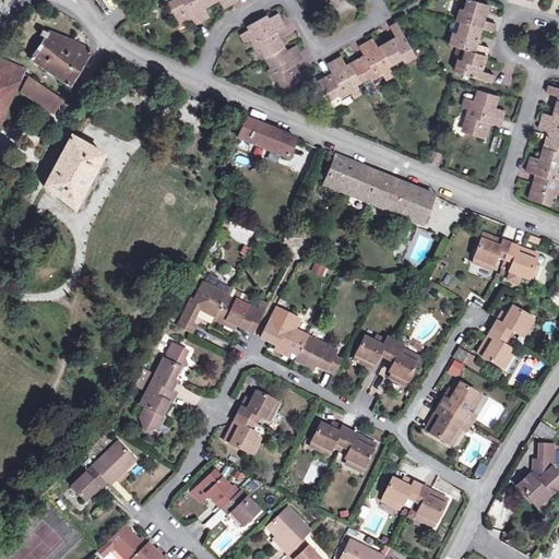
[(110,0),(94,0),(105,12),(116,6),(110,0)]
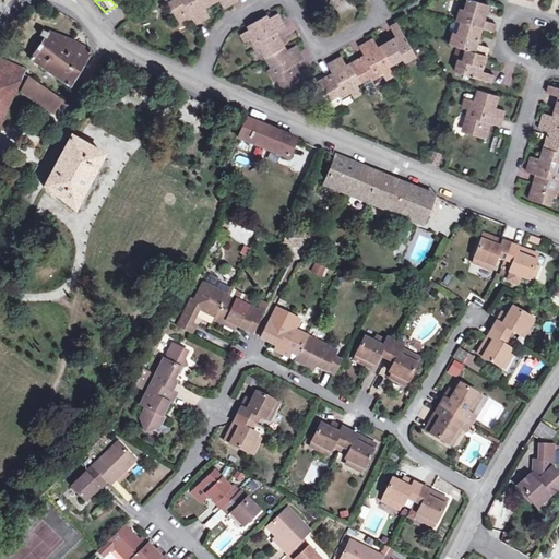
[(174,0),(166,4),(177,24),(188,18),(192,24),(206,16),(203,9),(218,0),(223,8),(234,0),(233,0),(174,0)]
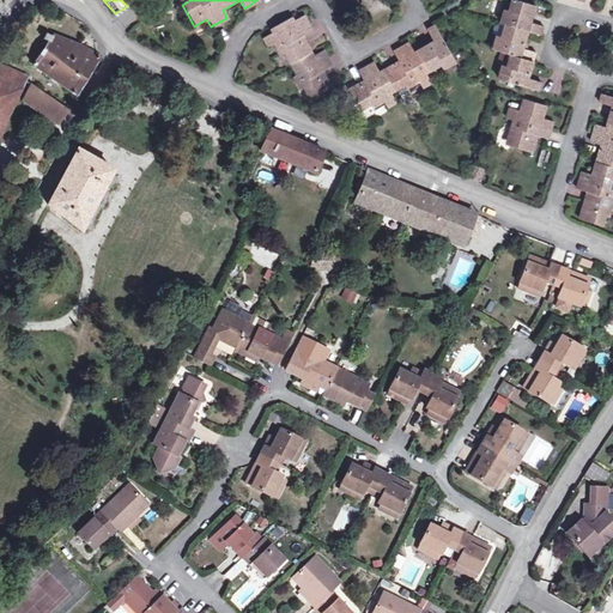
[(509,64),(504,62),(501,78),(539,90),(542,80),(530,77),(536,53),(526,49),(530,32),(541,36),(544,28),(533,24),(538,6),(519,0),(516,0),(514,10),(509,8),(504,24),(509,25),(505,37),(501,36),(496,49),(504,52),(513,54),(509,64)]
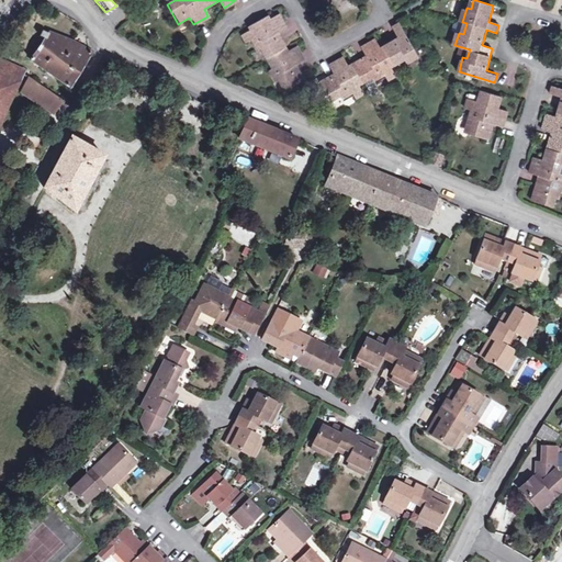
[(279,14),(271,19),(268,14),(250,24),(253,30),(245,34),(249,42),(254,41),(259,49),(262,47),(273,68),(271,70),(277,81),(280,80),(287,90),(305,79),(296,64),(304,59),(299,48),(291,53),(280,33),(288,29),(279,14)]
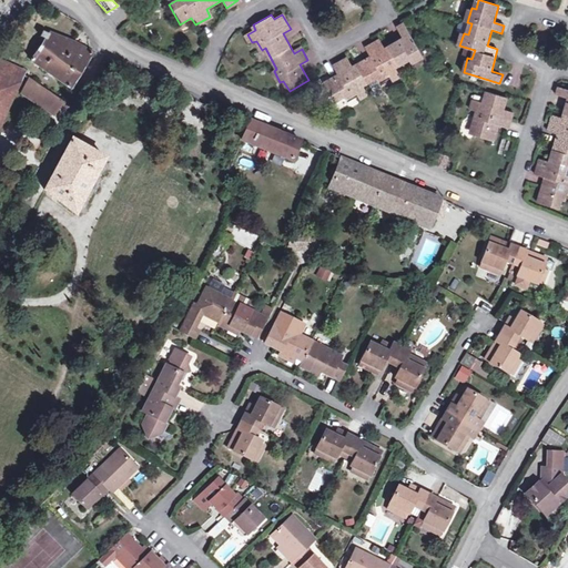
[(472,23),(467,22),(462,26),(459,32),(464,33),(468,34),(472,23)]
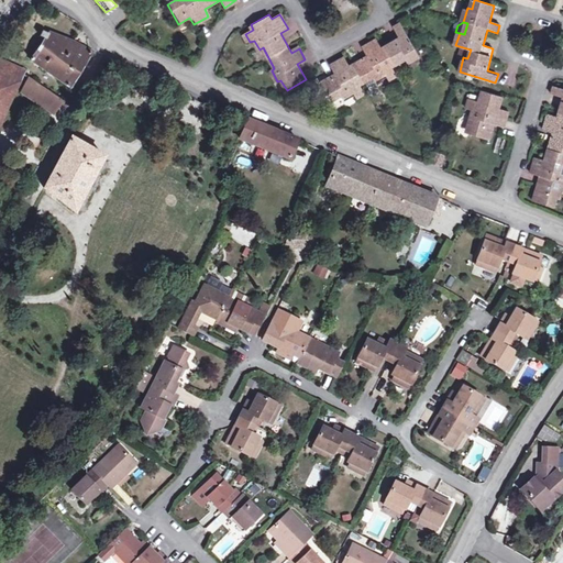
[(329,64),(333,73),(323,79),(334,101),(341,97),(343,101),(364,90),(362,85),(373,79),(375,84),(394,74),(390,68),(407,59),(408,62),(419,56),(401,24),(396,26),(401,36),(379,47),(375,40),(361,46),(365,55),(350,64),(345,55),(329,64)]
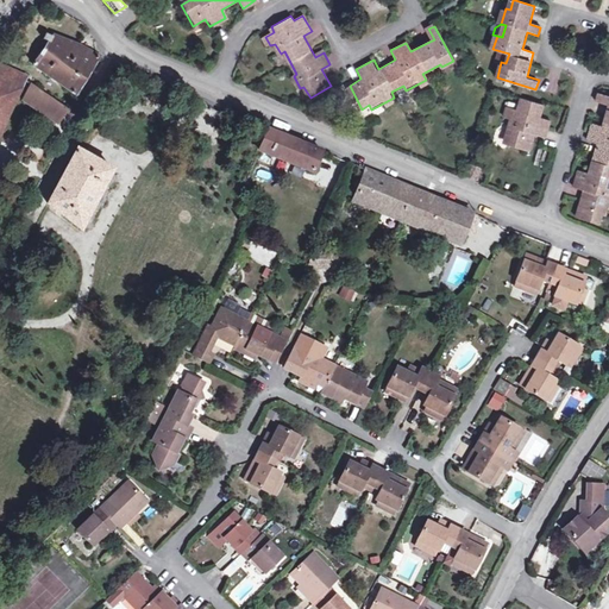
[(80,46),(56,37),(36,66),(76,95),(99,56),(80,46)]
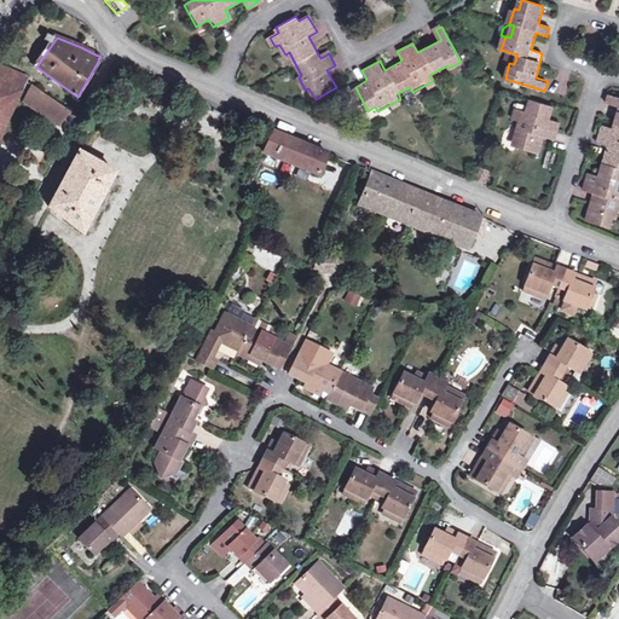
[(518,55),(509,52),(505,61),(509,63),(514,64),(518,55)]
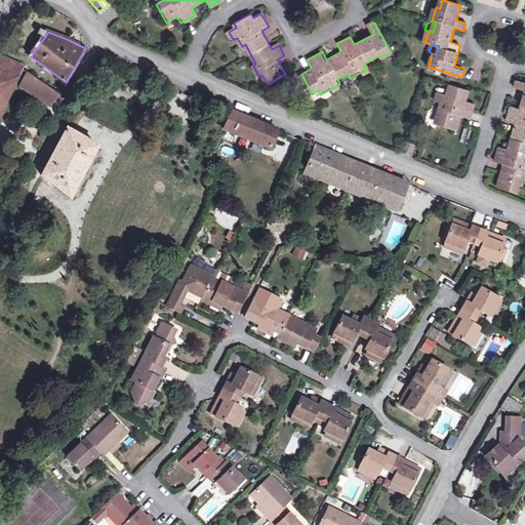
[(0,73),(1,74),(0,75),(0,116),(14,85),(22,70),(24,67),(0,55),(0,73)]
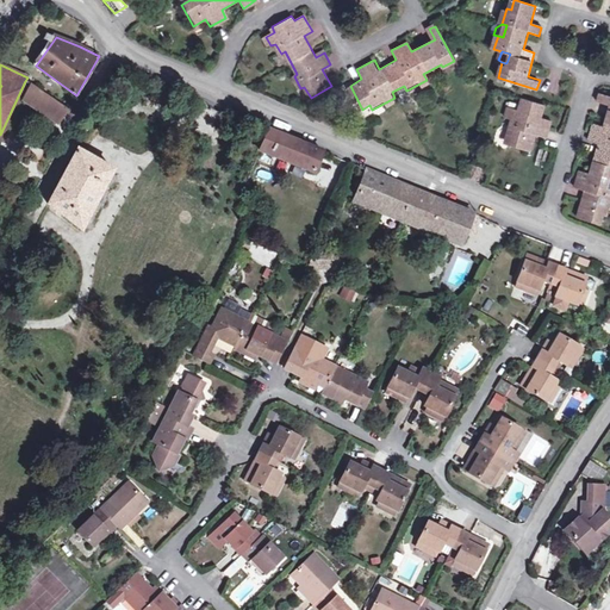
[(25,81),(17,99),(58,126),(69,111),(25,81)]
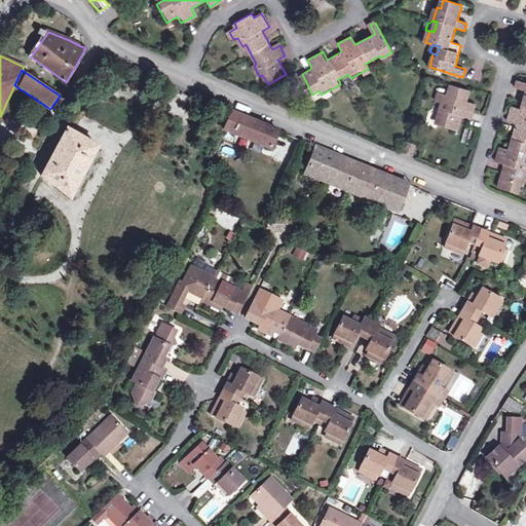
[(497,163),(505,165),(500,180),(520,187),(523,177),(525,178),(525,82),(520,81),(518,87),(525,89),(525,92),(521,111),(514,109),(510,123),(517,125),(510,150),(502,148),(497,163)]
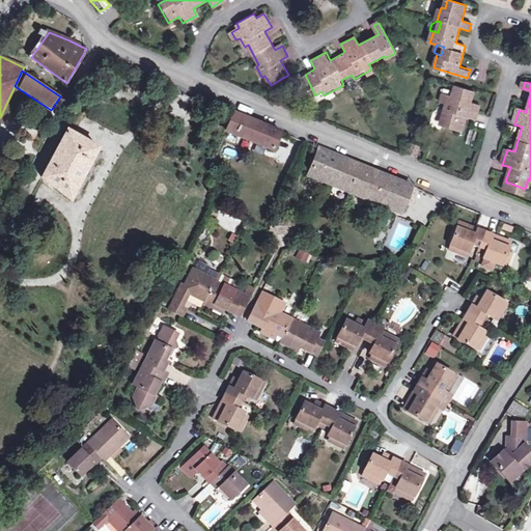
[(439,116),(448,119),(447,121),(466,129),(468,122),(476,126),(480,112),(471,109),(475,95),(456,89),(453,100),(450,99),(446,110),(442,109),(439,116)]
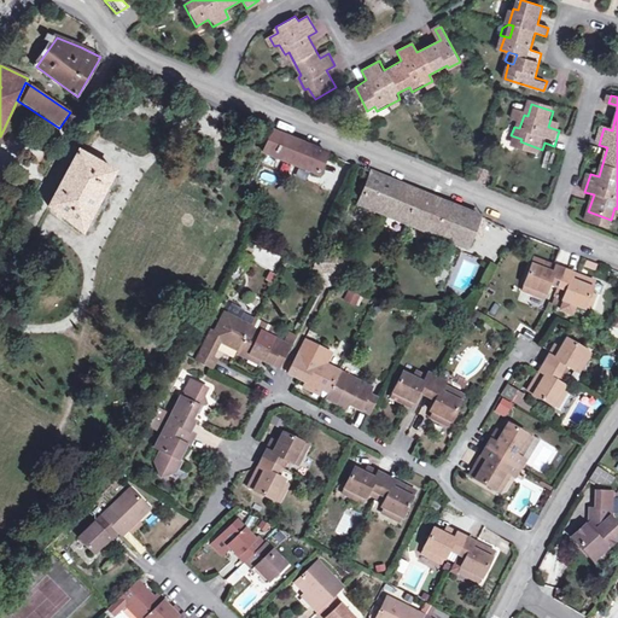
[(266,155),(318,175),(327,155),(274,132),(264,153),(266,155)]
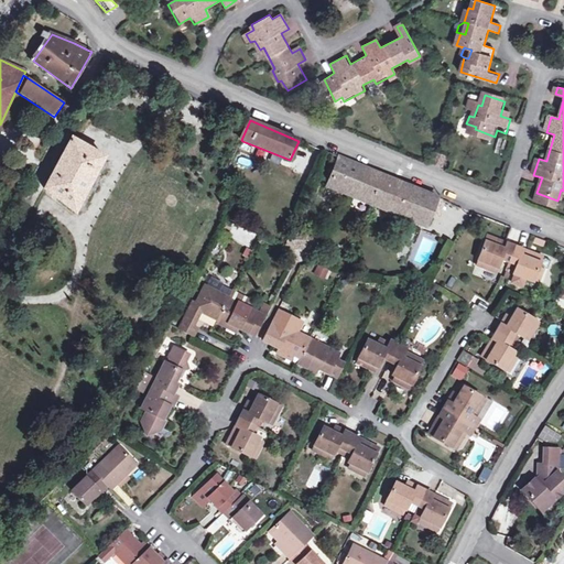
[(76,214),(107,158),(73,140),(45,190),(76,214)]
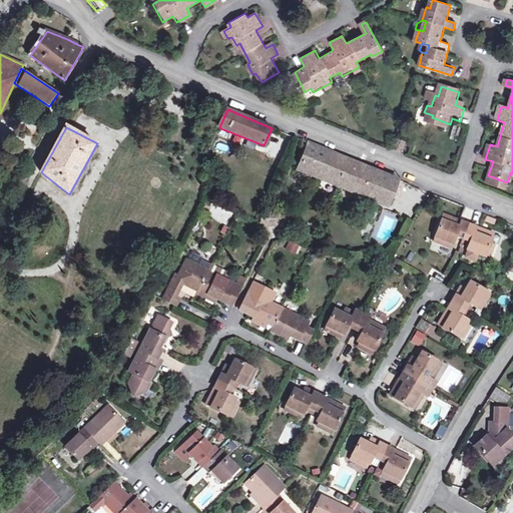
[(407,144),(398,140),(395,148),(404,152),(407,144)]
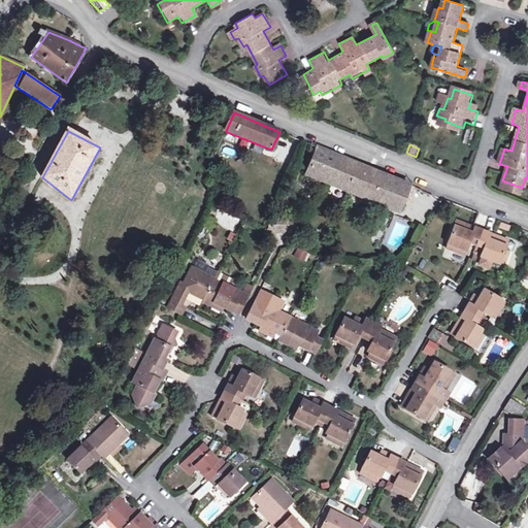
[(306,174),(330,185),(341,157),(319,147),(306,174)]
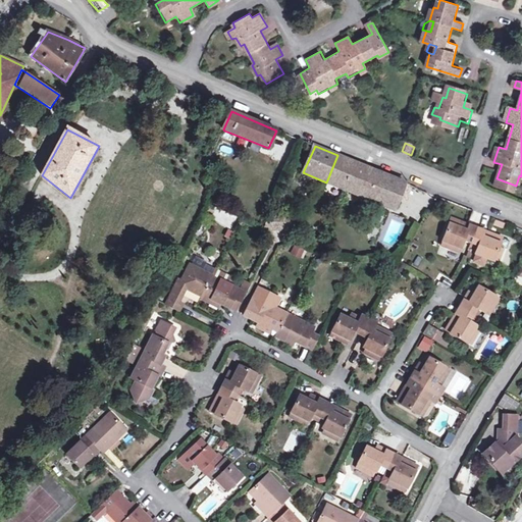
[(326,183),(345,190),(351,175),(363,180),(369,168),(337,155),(326,183)]
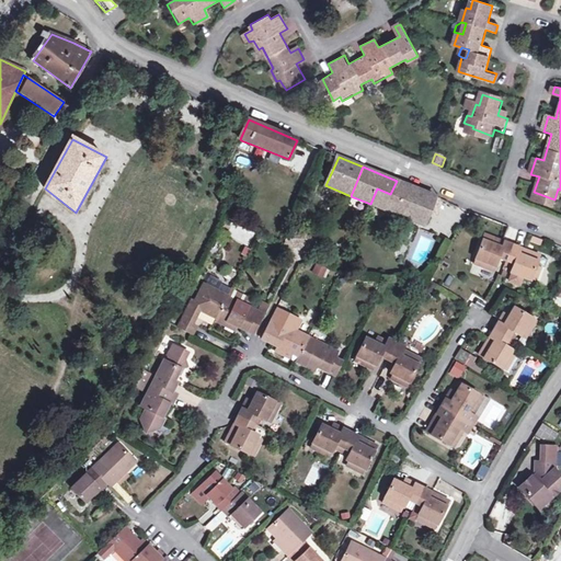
[(377,189),(370,204),(373,204),(423,226),(428,213),(436,196),(397,181),(390,194),(377,189)]
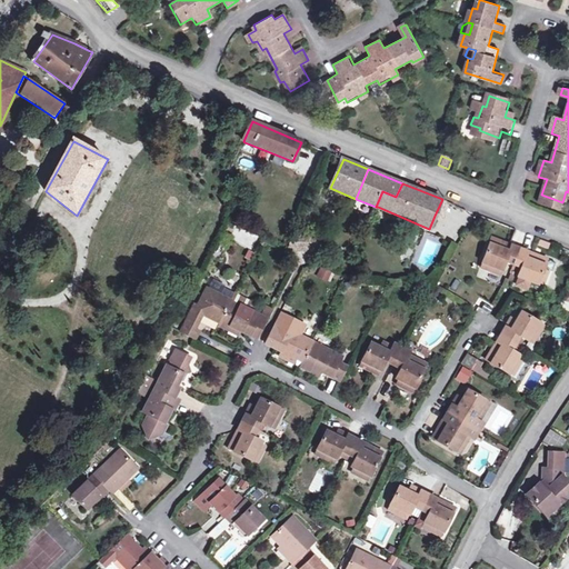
[(562,202),(541,195),(538,203),(559,211),(562,202)]
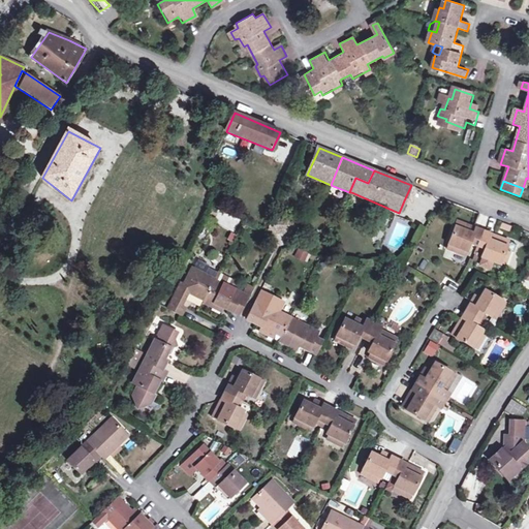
[(418,188),(411,185),(404,200),(412,204),(418,188)]
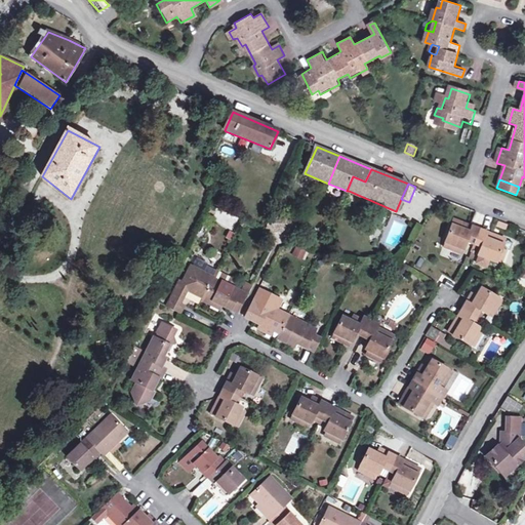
[(220,209),(213,220),(232,231),(238,220),(220,209)]
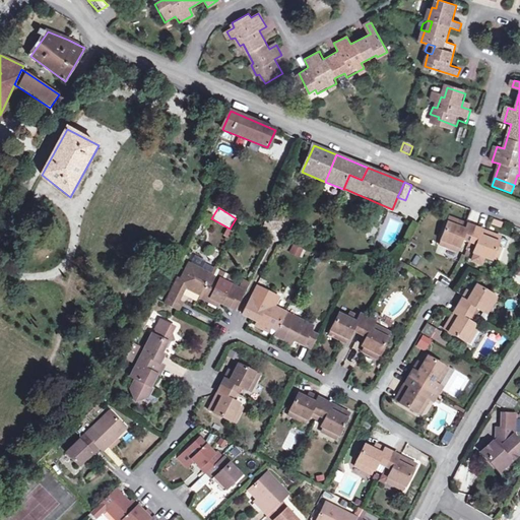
[(469,242),(475,228),(461,221),(460,223),(457,222),(456,225),(447,222),(439,244),(448,248),(449,244),(458,247),(462,239),(469,242)]
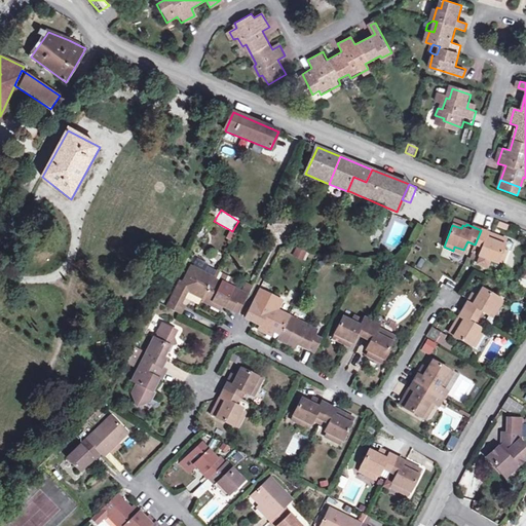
[(502,247),(508,249),(511,250),(514,242),(481,230),(475,245),(482,247),(479,255),(497,262),(502,247)]
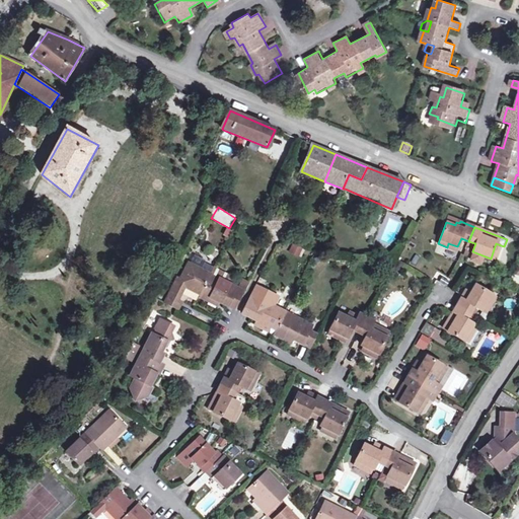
[(496,260),(501,245),(496,243),(491,258),(496,260)]
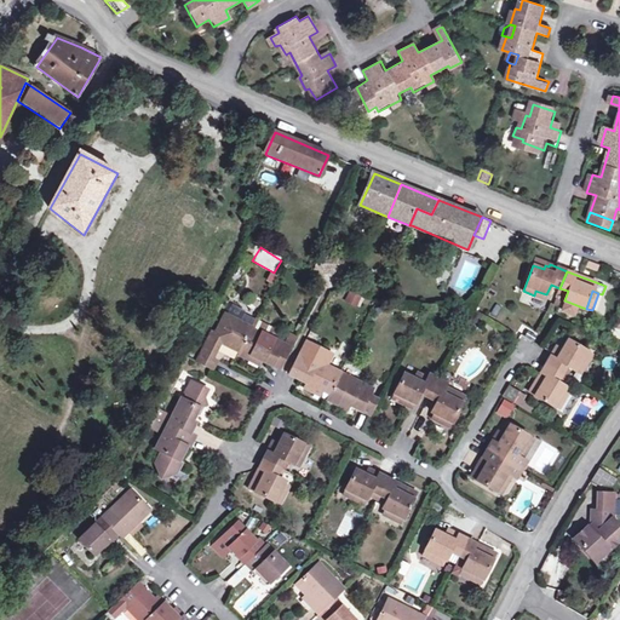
[(351,292),(346,300),(357,305),(362,297),(351,292)]
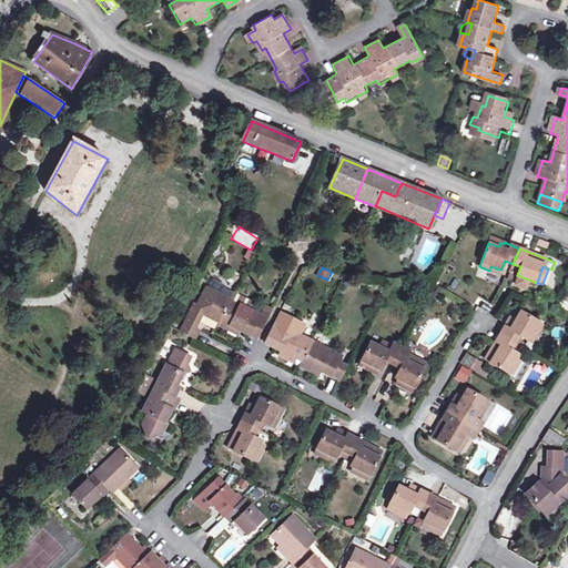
[(219,323),(230,301),(206,290),(198,306),(195,305),(188,321),(196,325),(202,315),(219,323)]
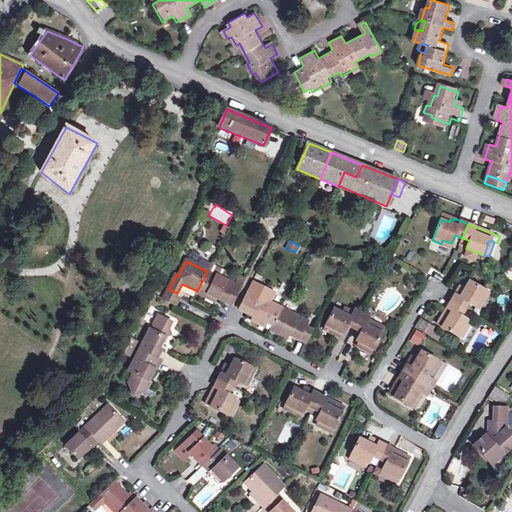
[(242,288),(207,271),(197,291),(196,293),(206,298),(208,294),(217,298),(217,296),(221,298),(220,300),(223,302),(233,306),(242,288)]
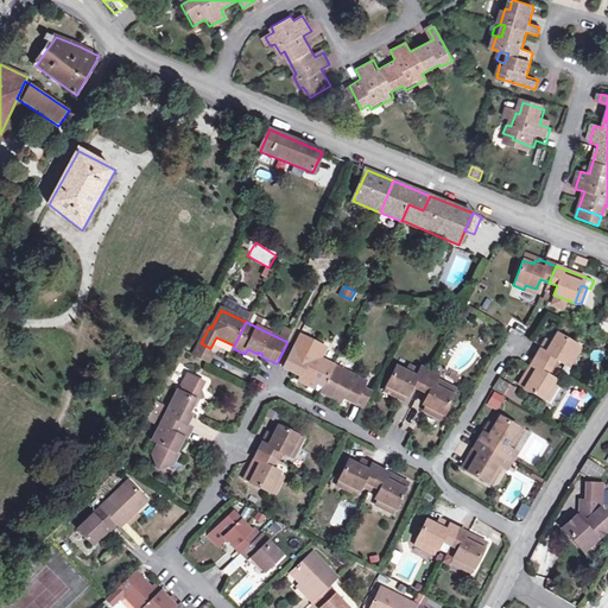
[(556,358),(564,362),(570,353),(575,356),(581,346),(557,333),(551,342),(549,340),(546,343),(544,342),(542,346),(536,356),(551,365),(556,358)]
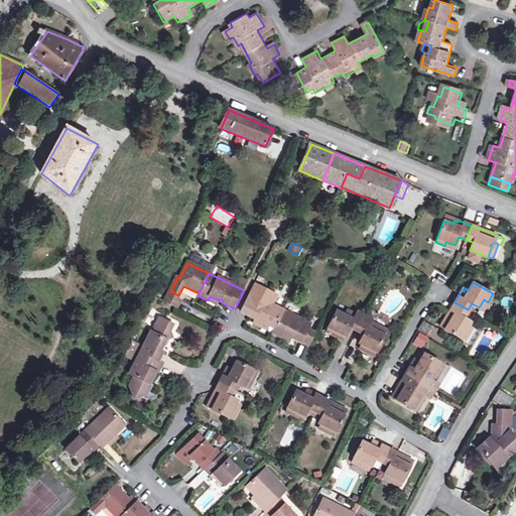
[(255,283),(241,311),(252,317),(253,315),(256,317),(254,324),(262,328),(264,323),(270,326),(274,329),(284,309),(273,304),(278,295),(255,283)]
